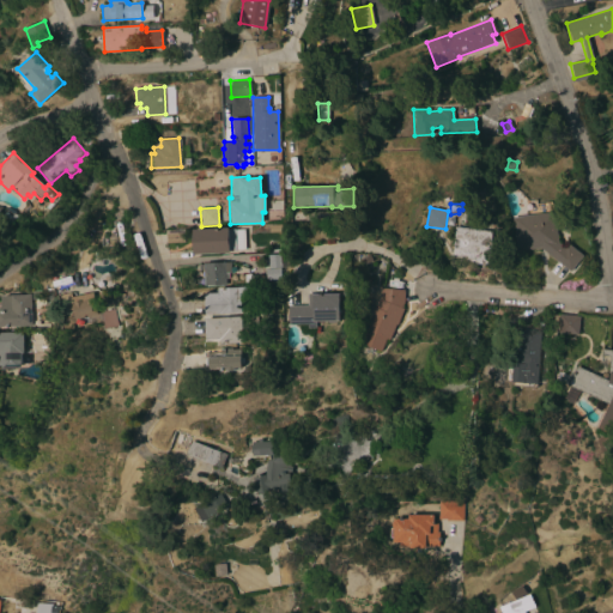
[(19,216),(11,223),(0,217),(0,214),(5,210),(19,216)]
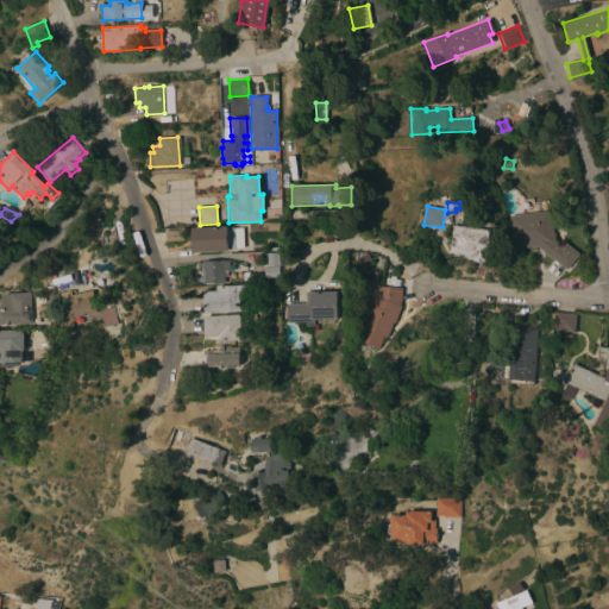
[(552,211),(554,226),(553,227),(554,242),(560,246),(564,243),(579,253),(566,270),(537,248),(513,250),(509,217),(552,211)]
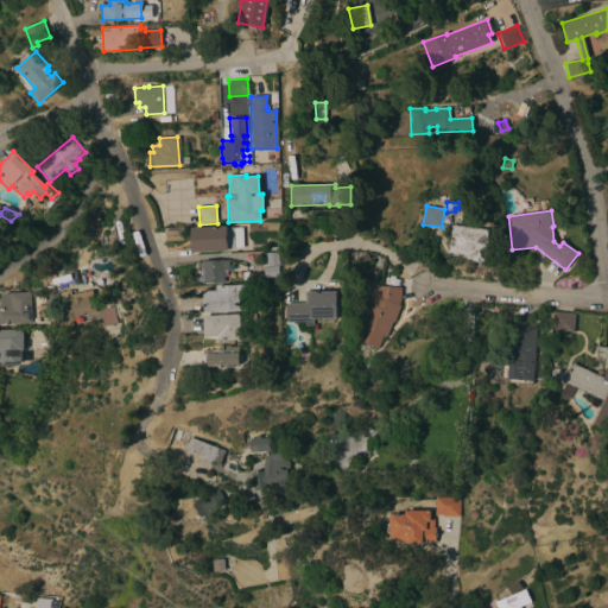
[(489,229),(485,264),(472,261),(472,258),(464,257),(464,255),(449,253),(453,225),(489,229)]
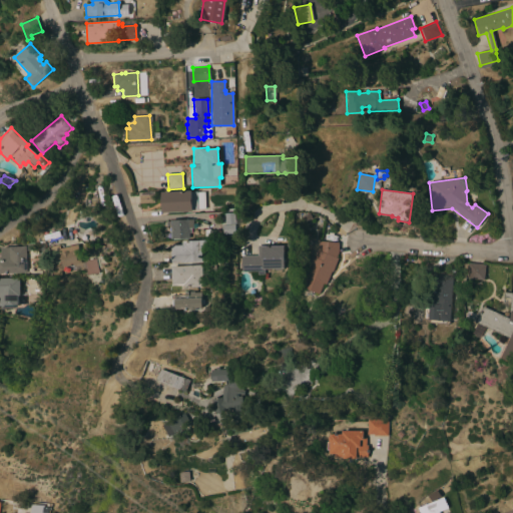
[(191,191),(191,192),(204,191),(204,209),(192,210),(192,211),(162,213),(161,192),(191,191)]
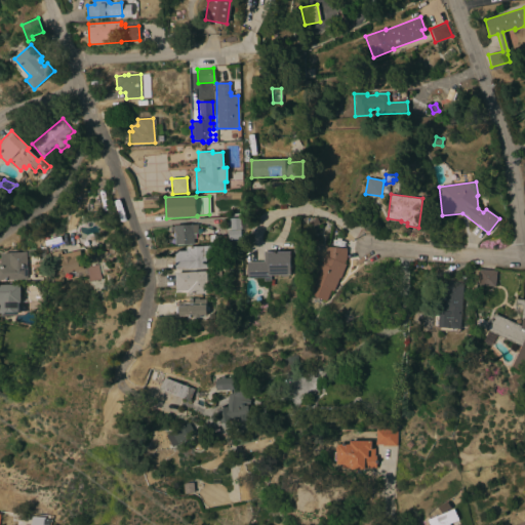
[(143,208),(143,199),(157,199),(158,208),(143,208)]
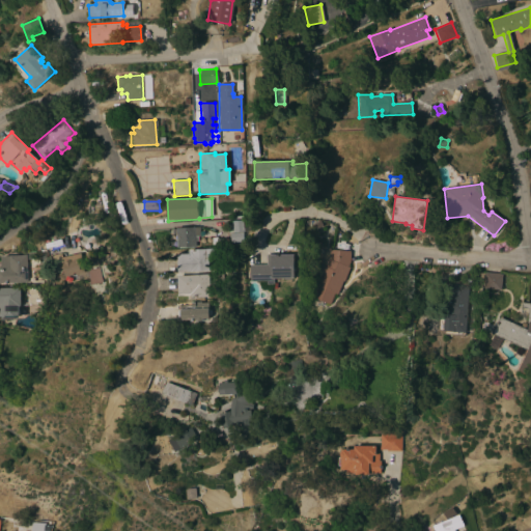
[(244,231),(233,232),(232,222),(243,221),(244,231)]
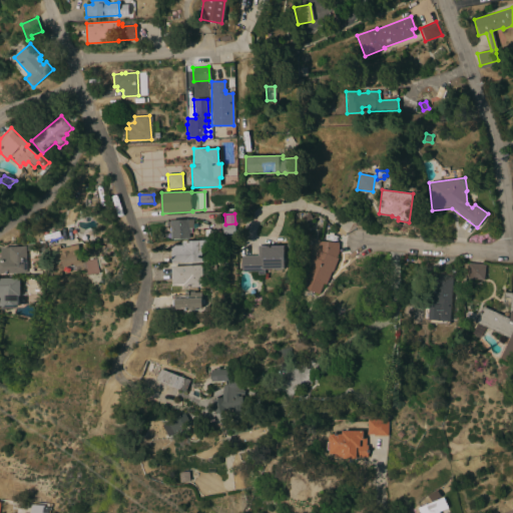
[(305,221),(302,217),(310,213),(312,218),(305,221)]
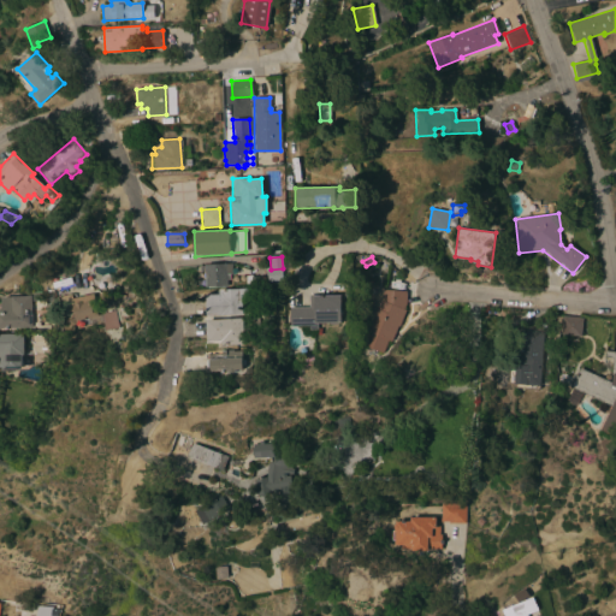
[(232,274),(230,274),(230,280),(227,280),(227,286),(205,288),(205,272),(200,272),(200,265),(231,264),(232,274)]
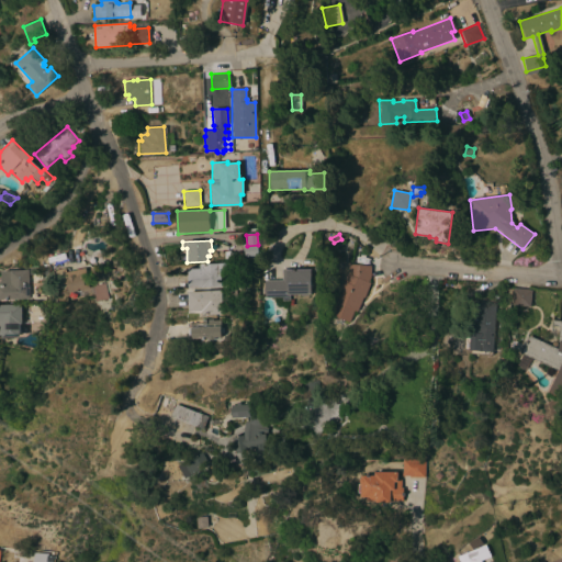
[(257,246),(258,256),(245,257),(244,247),(257,246)]
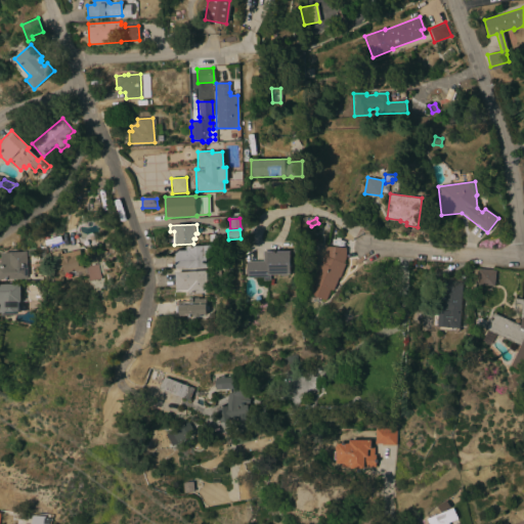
[(175,253),(176,251),(186,251),(186,247),(205,246),(206,267),(176,269),(175,253)]
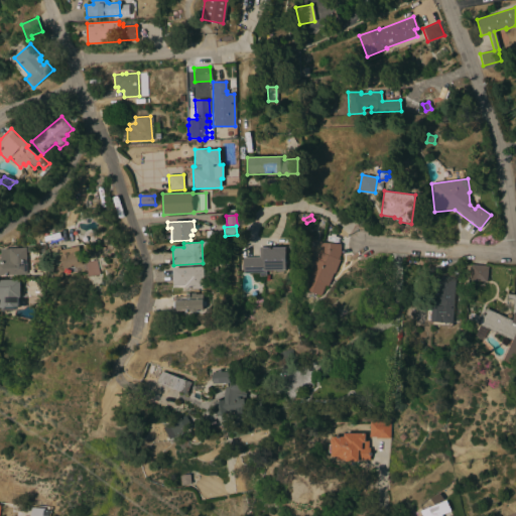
[(340,244),(340,246),(341,246),(340,256),(339,256),(339,259),(340,260),(335,274),(334,273),(328,286),(326,285),(320,297),(311,294),(314,289),(310,287),(313,281),(306,279),(317,251),(319,252),(319,243),(340,244)]
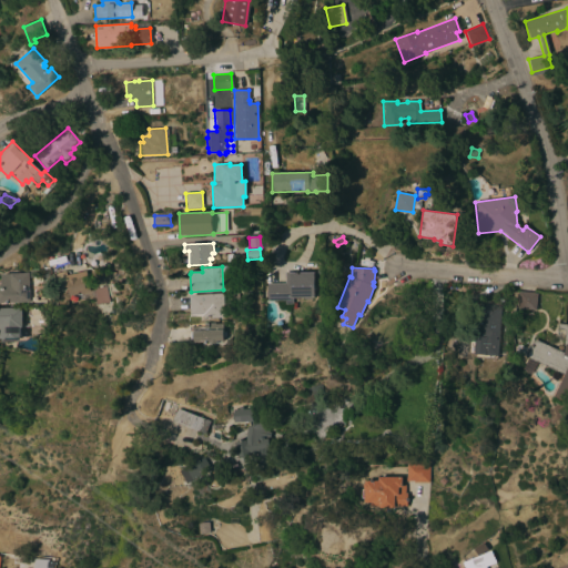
[(52,274),(67,271),(67,275),(87,271),(88,277),(87,277),(90,290),(104,286),(108,302),(95,305),(94,297),(92,297),(77,301),(77,302),(71,303),(71,301),(69,291),(57,293),(52,274)]
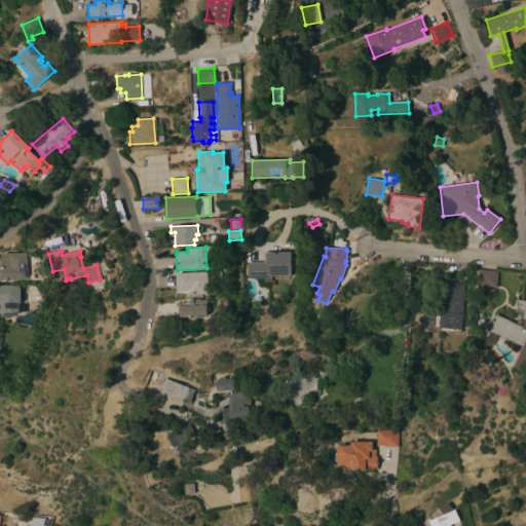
[(270,252),(270,253),(292,252),(292,275),(291,275),(291,276),(283,277),(283,275),(272,276),(272,283),(264,283),(264,278),(249,278),(249,262),(265,262),(264,252),(270,252)]
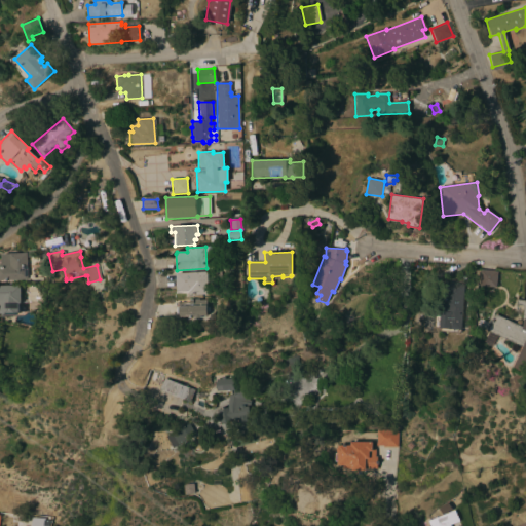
[(29,279),(0,280),(0,263),(1,263),(0,254),(11,254),(27,253),(29,279)]
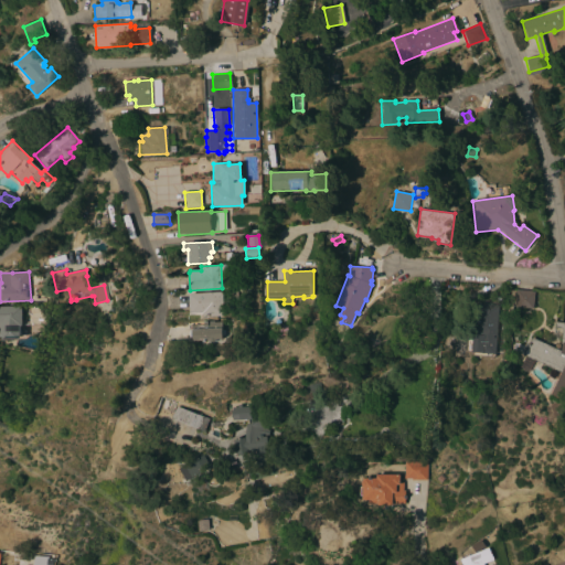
[(532,309),(514,307),(516,290),(534,292),(532,309)]
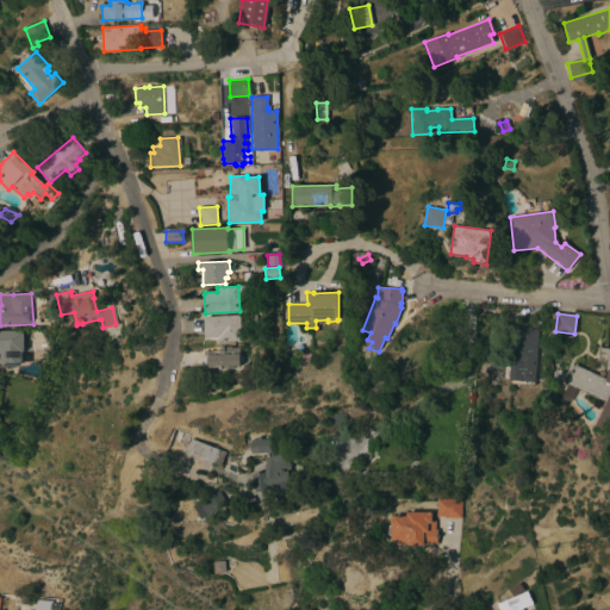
[(241,316),(242,341),(221,342),(219,337),(206,338),(205,318),(241,316)]
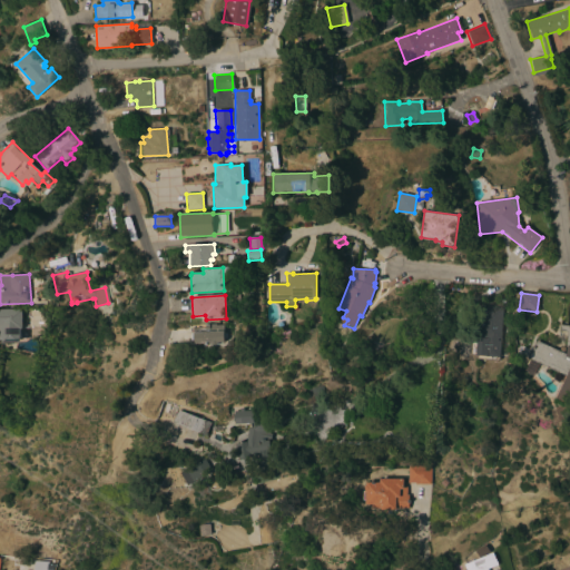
[(499,357),(475,356),(477,337),(479,337),(481,305),(502,307),(499,356),(499,357)]
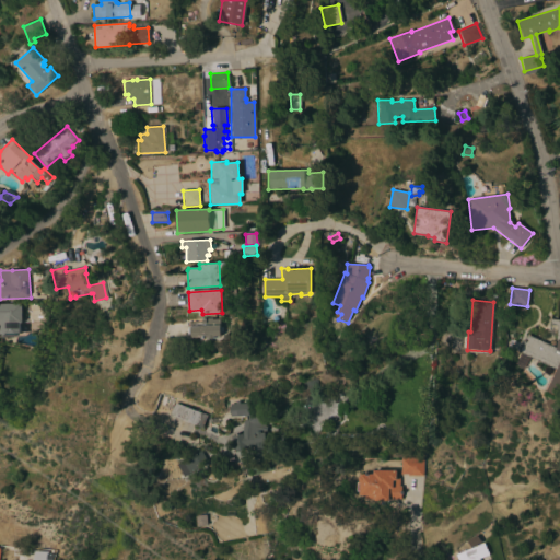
[(0,303),(22,303),(22,324),(20,324),(20,337),(2,337),(2,333),(1,333),(1,335),(0,335),(0,303)]
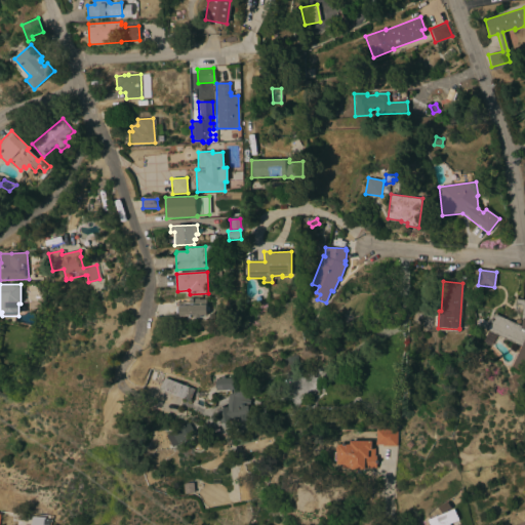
[(200,298),(200,299),(207,299),(208,315),(201,315),(201,318),(196,318),(196,316),(182,316),(182,317),(176,318),(175,303),(185,303),(190,303),(190,299),(200,298)]
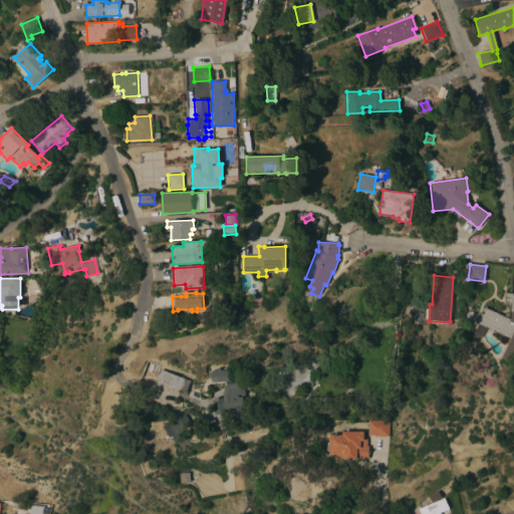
[(513,293),(513,355),(510,363),(501,358),(510,339),(476,323),(484,307),(510,319),(510,313),(509,313),(511,299),(504,298),(505,293),(513,293)]
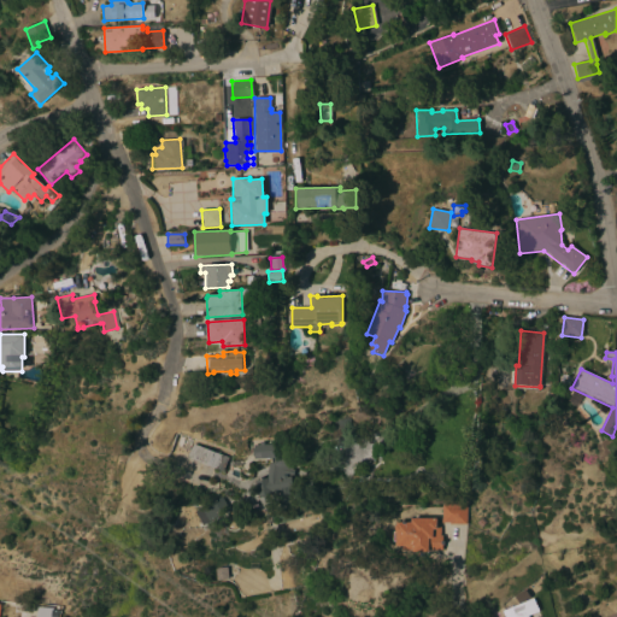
[(499,394),(494,400),(489,397),(493,391),(499,394)]
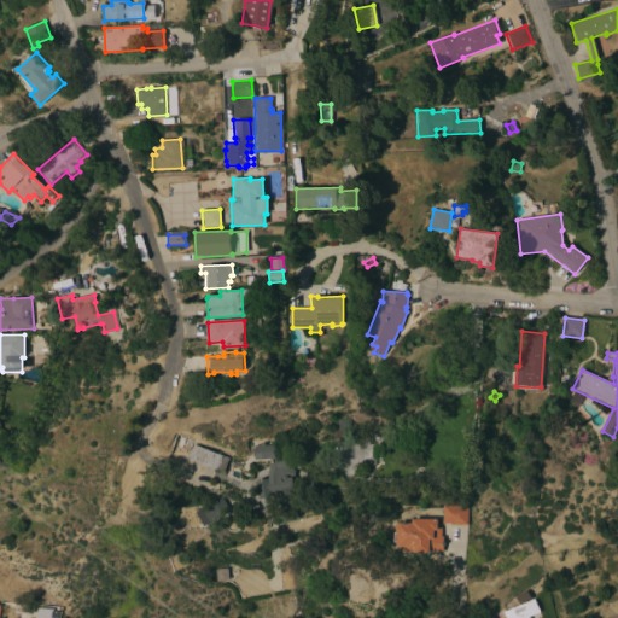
[(337,436),(337,435),(334,435),(331,421),(348,418),(350,432),(347,433),(347,435),(347,436),(338,438),(337,436)]
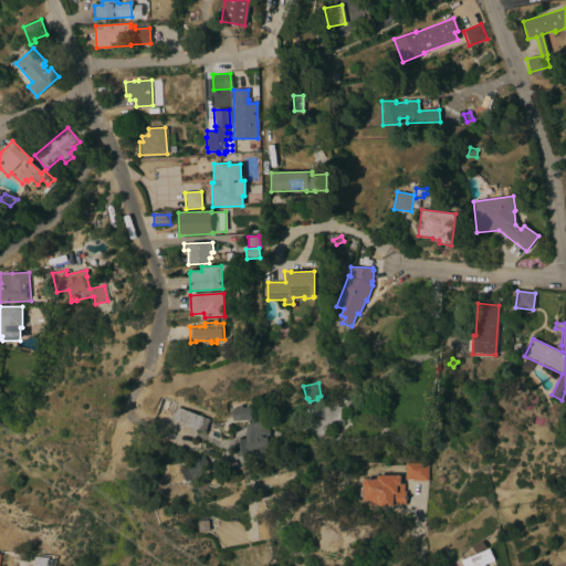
[(264,419),(264,423),(268,423),(266,431),(269,431),(268,438),(266,438),(268,446),(264,447),(263,447),(265,453),(257,456),(255,450),(248,451),(248,453),(247,453),(247,454),(239,457),(238,454),(236,456),(233,441),(237,440),(237,438),(241,438),(241,439),(244,438),(245,426),(250,425),(250,420),(232,421),(232,418),(231,419),(230,411),(231,411),(231,408),(237,408),(237,406),(241,406),(241,408),(250,407),(251,413),(262,412),(262,420),(264,419)]
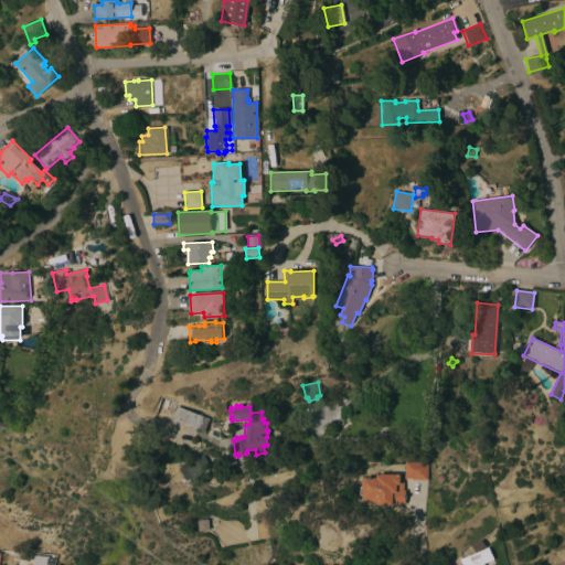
[(170,418),(174,406),(209,419),(204,432),(170,418)]
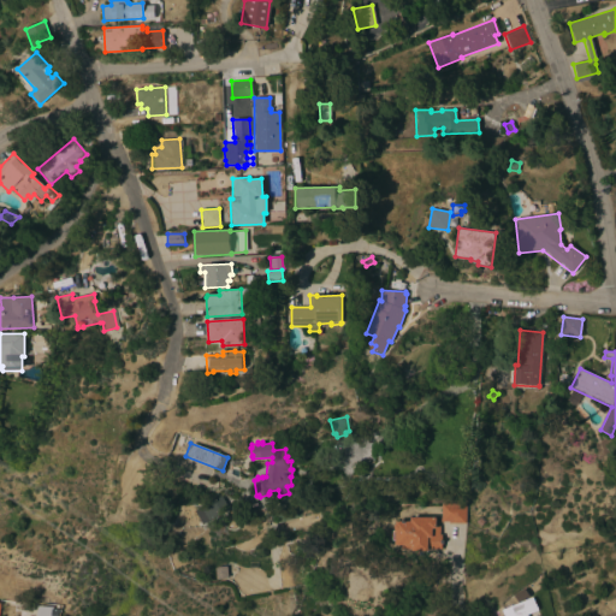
[(201,525),(194,511),(221,496),(227,507),(219,510),(221,514),(201,525)]
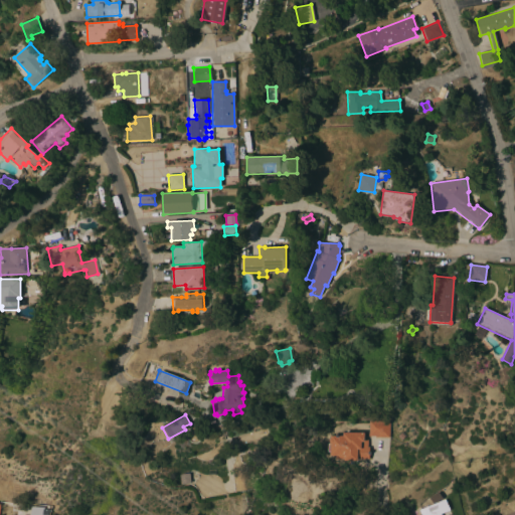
[(389,422),(388,438),(374,438),(374,437),(368,437),(368,422),(389,422)]
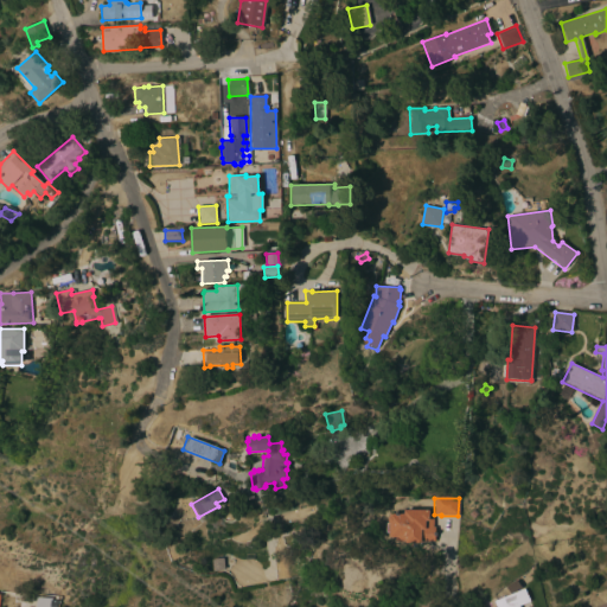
[(429,510),(429,518),(433,518),(433,526),(435,526),(434,541),(421,541),(421,543),(406,543),(406,541),(396,541),(396,537),(389,537),(389,532),(387,532),(387,523),(389,523),(389,517),(390,517),(390,513),(403,515),(403,510),(429,510)]
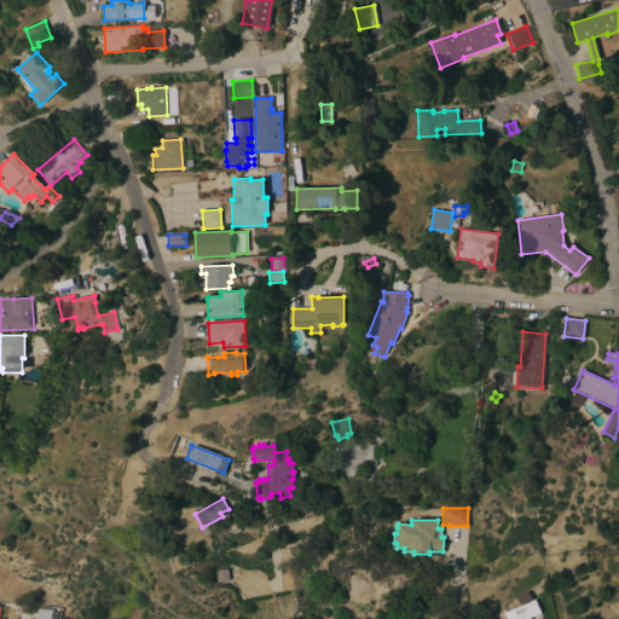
[(215,583),(215,577),(214,571),(217,571),(226,570),(227,578),(227,582),(223,582),(215,583)]
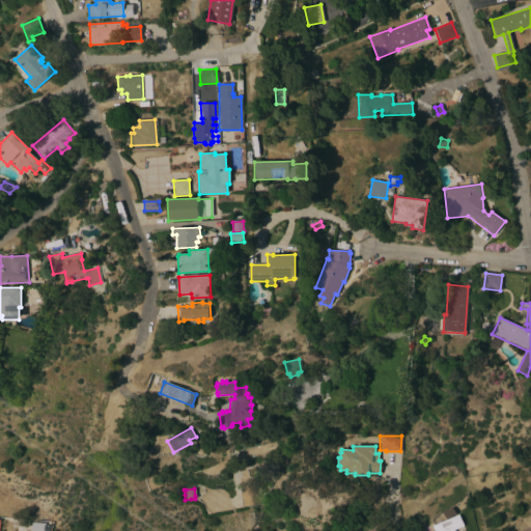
[(466,511),(467,511),(465,506),(470,505),(471,510),(472,510),(473,518),(468,519),(466,511)]
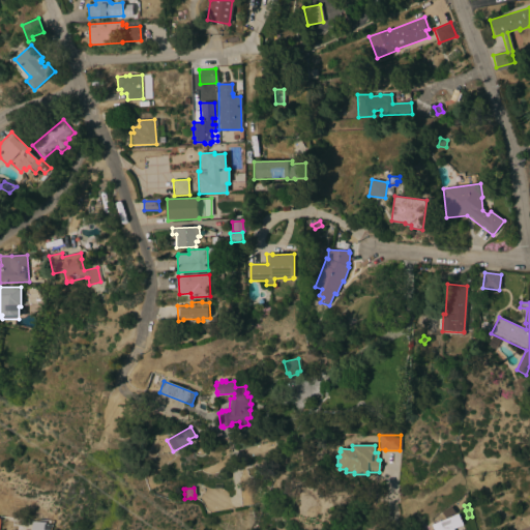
[(434,529),(432,525),(446,519),(458,514),(463,525),(453,529),(434,529)]
